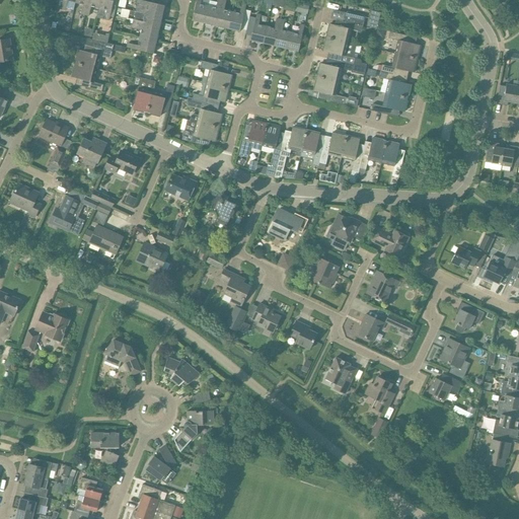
[(75,3),(75,0),(63,0),(61,10),(65,11),(67,2),(75,3)]
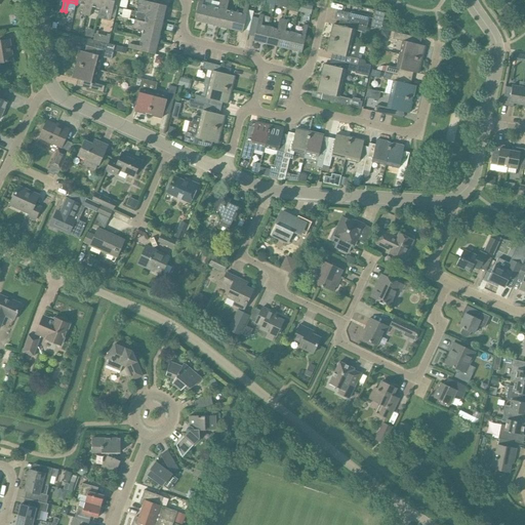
[(86,15),(89,0),(76,0),(76,3),(83,5),(81,14),(86,15)]
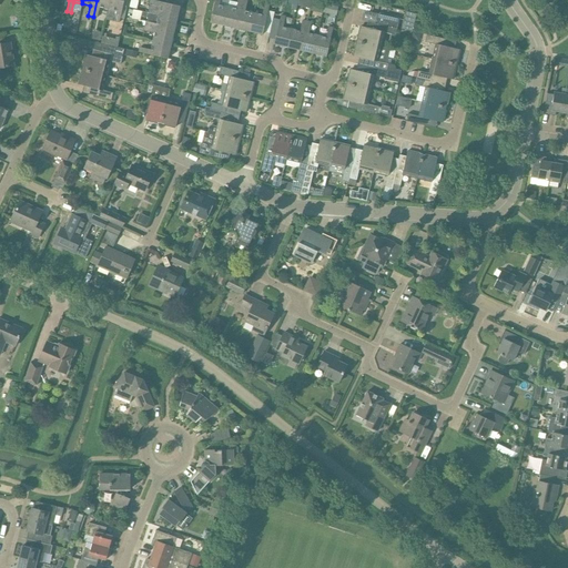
[(100,8),(108,9),(110,0),(97,0),(93,17),(98,18),(100,8)]
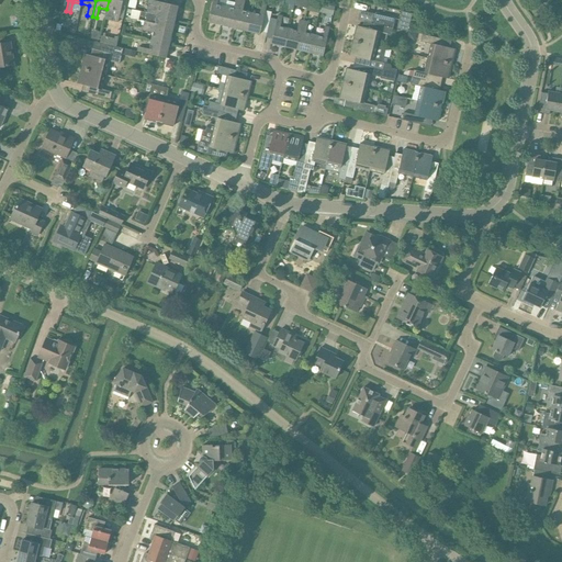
[(109,0),(107,9),(107,10),(104,20),(117,23),(123,0),(109,0)]
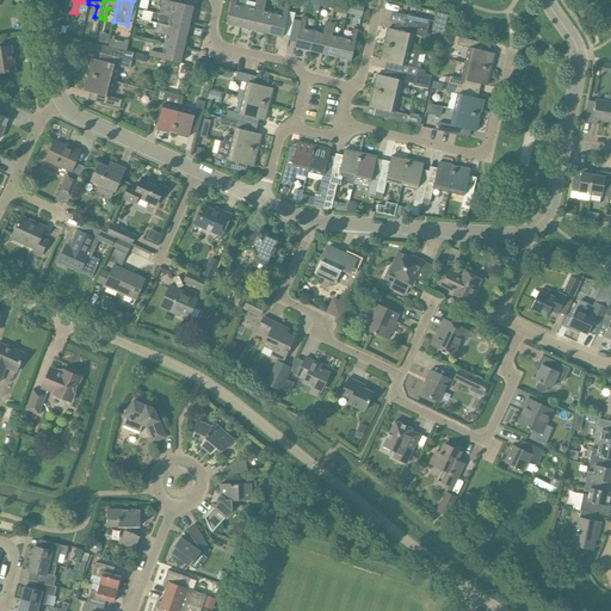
[(153,12),(153,13),(190,22),(193,7),(164,0),(162,0),(160,14),(153,12)]
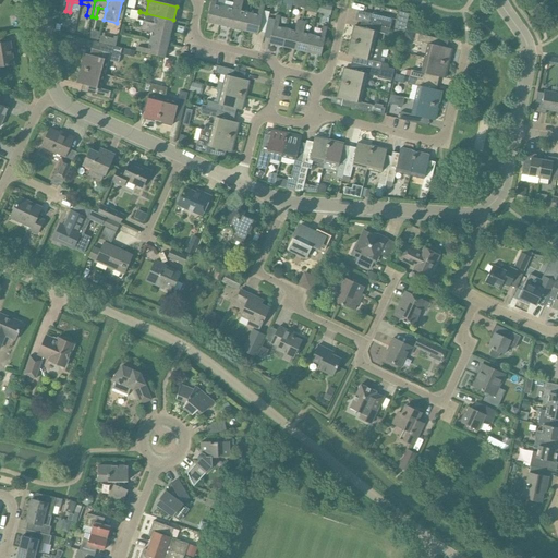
[(211,0),(208,14),(206,22),(219,25),(223,8),(215,5),(216,0),(211,0)]
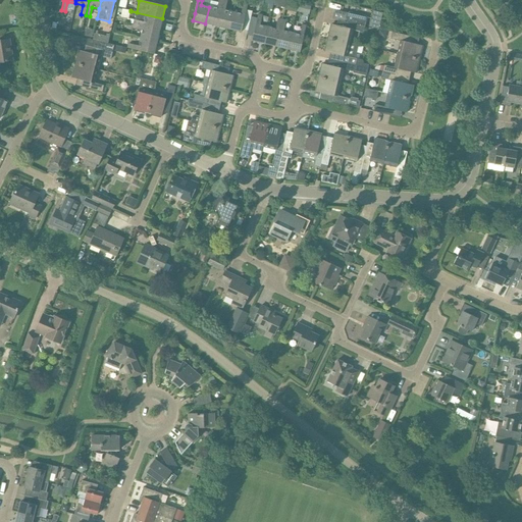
[(209,7),(205,23),(217,27),(223,0),(218,0),(218,2),(217,9),(209,7)]
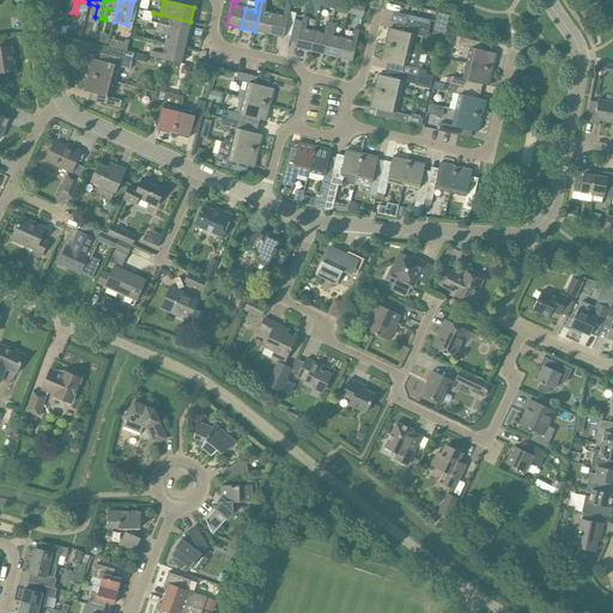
[(263,0),(262,0),(255,31),(269,35),(274,14),(265,13),(267,1),(263,0)]
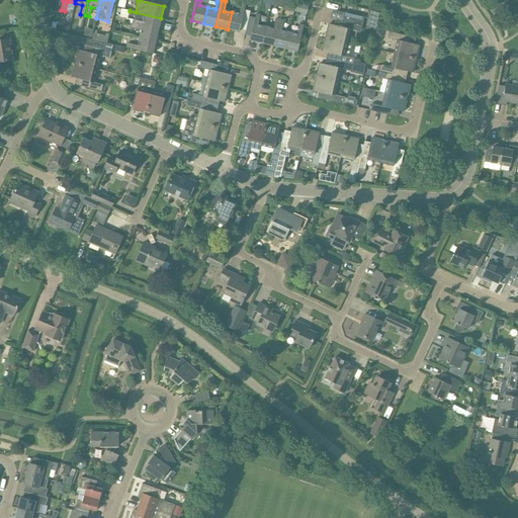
[(232,12),(228,29),(240,31),(246,5),(242,4),(239,14),(232,12)]
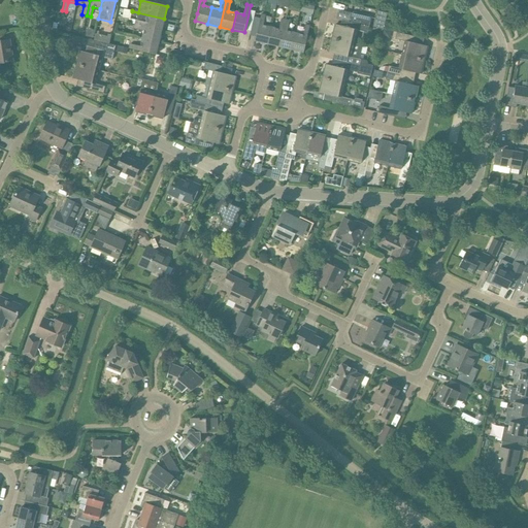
[(135,25),(162,31),(164,19),(132,11),(131,15),(137,17),(136,20),(119,15),(118,20),(135,24),(135,25)]
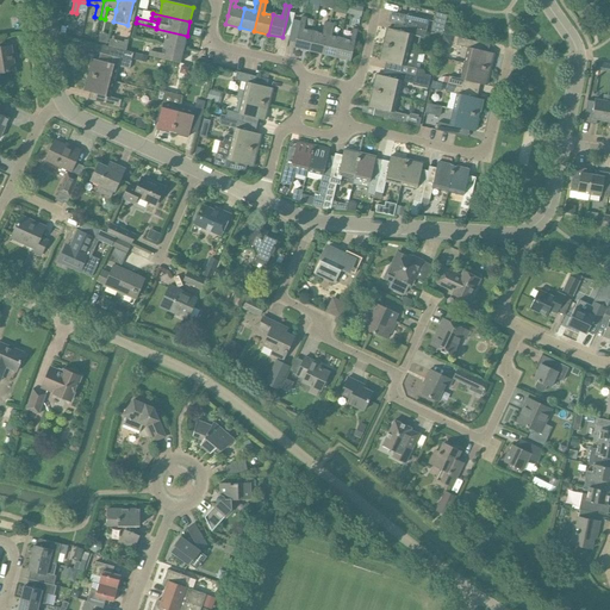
[(435,13),(434,23),(444,25),(447,16),(435,13)]
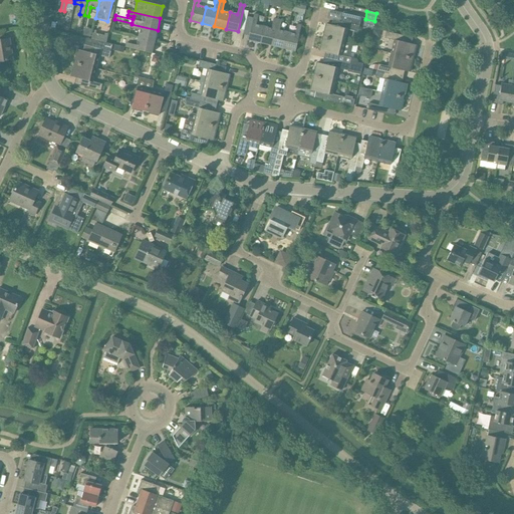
[(326,24),(323,37),(344,42),(347,29),(357,31),(360,18),(341,13),(337,27),(326,24)]
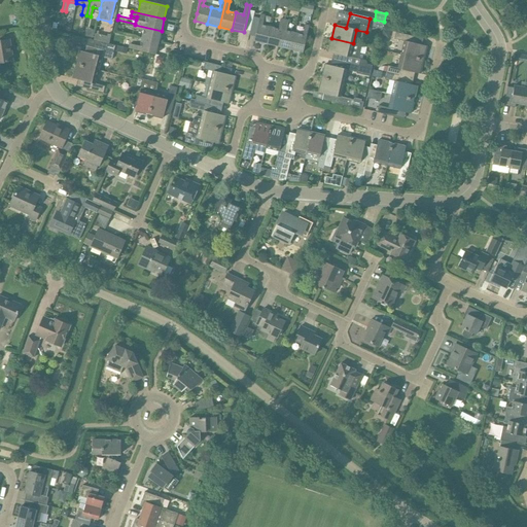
[(257,28),(254,41),(267,44),(271,28),(262,26),(265,15),(260,14),(257,28)]
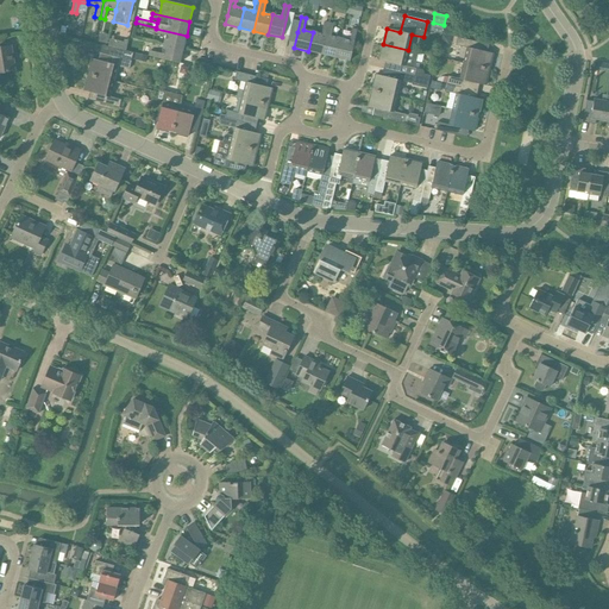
[(308,51),(321,55),(330,24),(324,23),(321,33),(313,32),(308,51)]
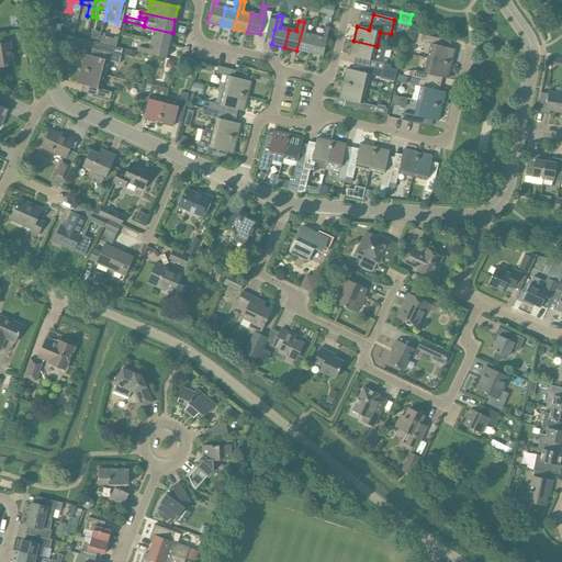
[(296,51),(310,53),(314,35),(306,33),(308,23),(304,22),(296,51)]
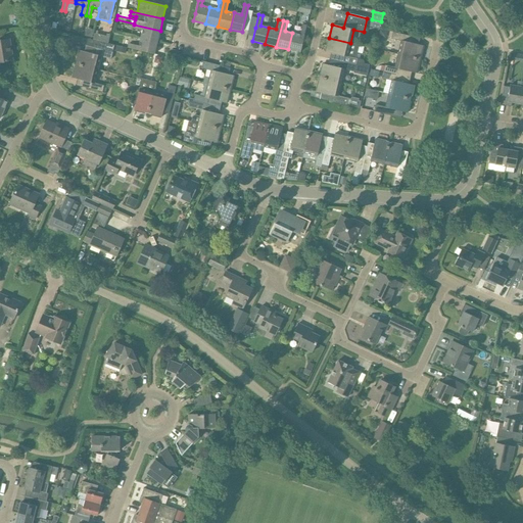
[(141,39),(157,43),(160,31),(134,25),(127,24),(126,27),(133,29),(142,31),(141,39)]
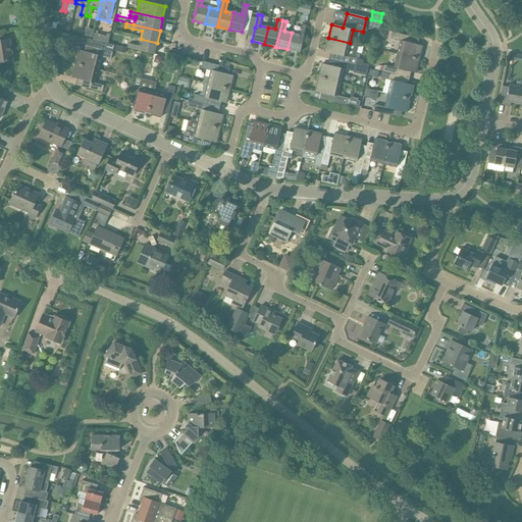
[(300,35),(292,33),(288,49),(300,52),(306,25),(302,24),(300,35)]
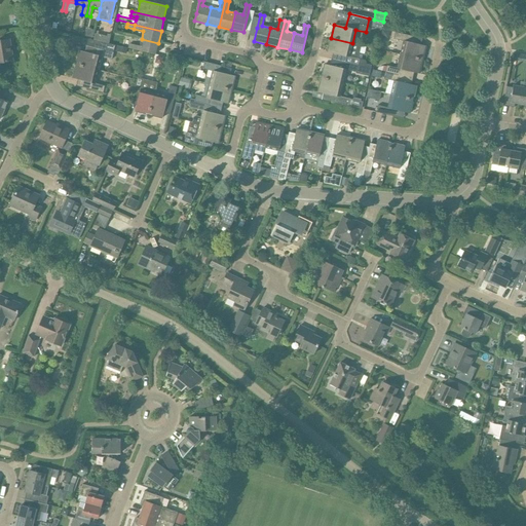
[(403,41),(400,54),(422,60),(425,46),(409,42),(411,37),(412,37),(395,33),(393,39),(403,41)]
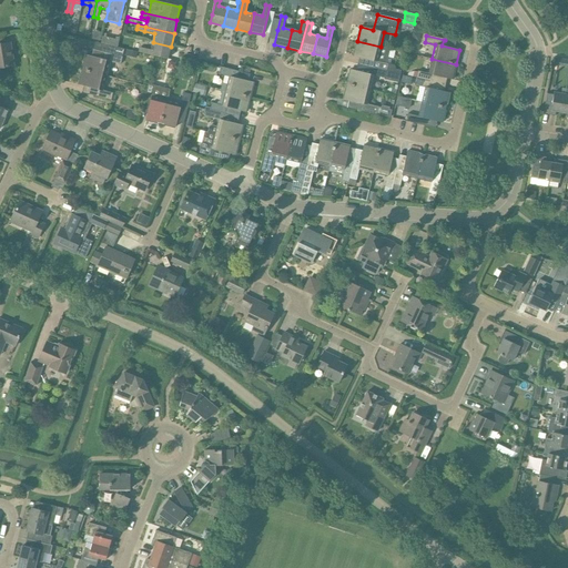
[(371,61),(369,67),(401,74),(402,70),(396,69),(394,66),(387,63),(391,49),(381,47),(357,41),(354,57),(371,61)]
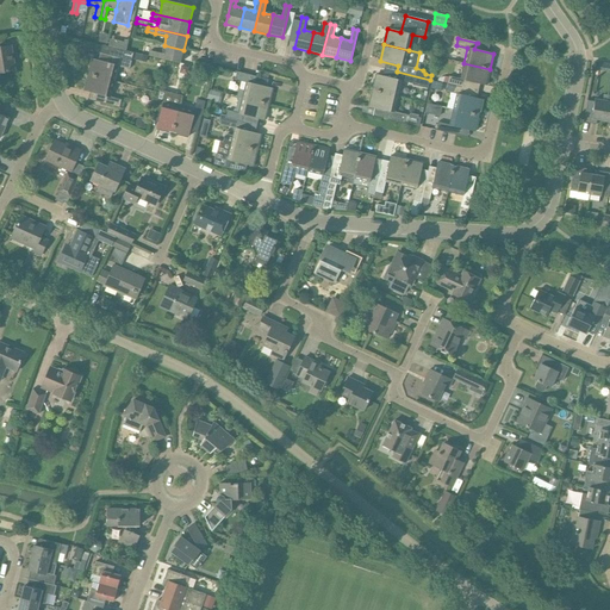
[(184,50),(165,45),(162,55),(150,53),(150,56),(180,63),(184,50)]
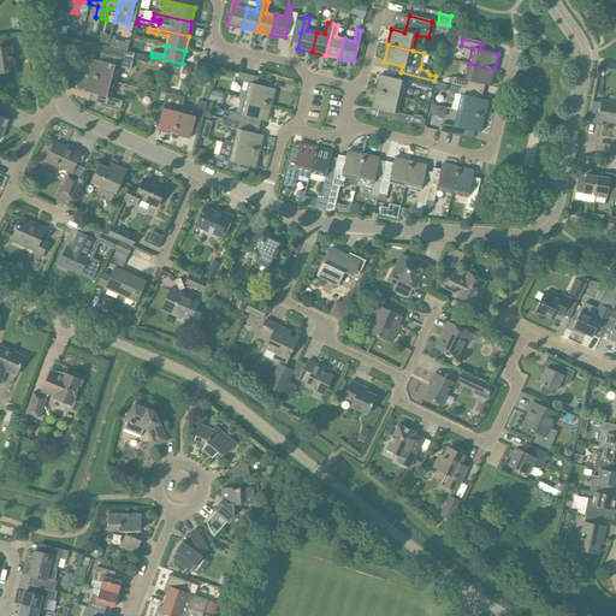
[(12,49),(11,47),(0,48),(0,73),(4,73),(16,71),(12,53),(11,53),(11,49),(12,49)]
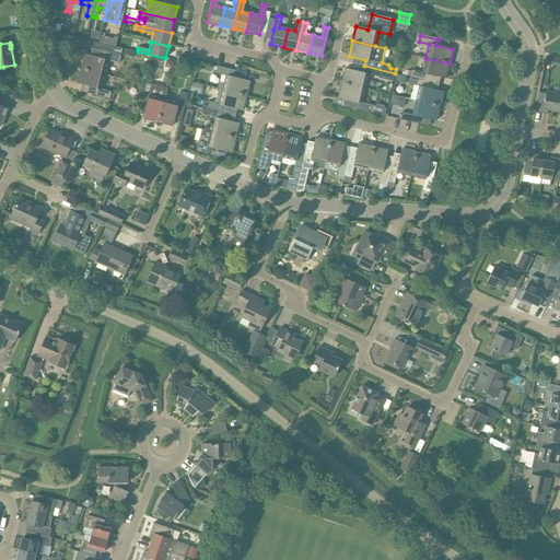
[(81,69),(105,76),(109,61),(119,63),(123,49),(104,45),(103,53),(104,53),(102,59),(85,55),(81,69)]
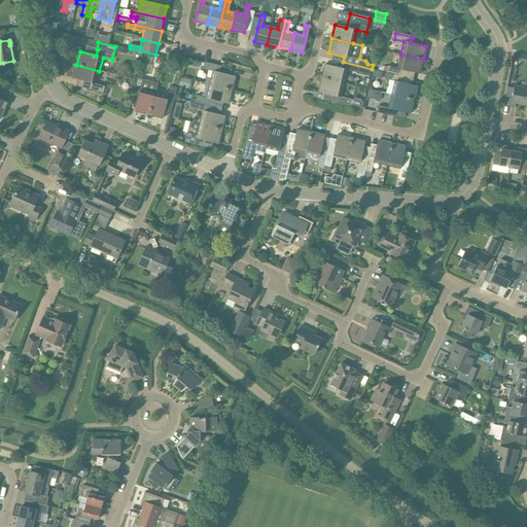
[(387,66),(386,72),(401,75),(402,70),(420,74),(423,60),(400,55),(397,68),(387,66)]
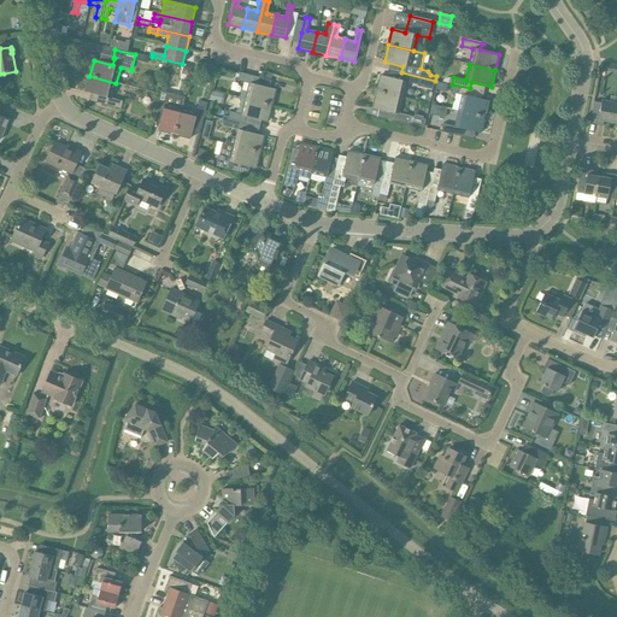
[(199,66),(198,75),(209,77),(210,74),(207,69),(199,66)]
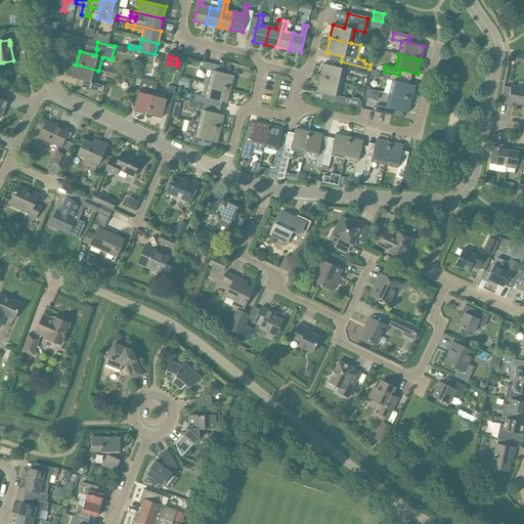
[(207,70),(204,83),(230,90),(234,77),(218,73),(219,67),(220,67),(221,67),(204,61),(202,69),(207,70)]
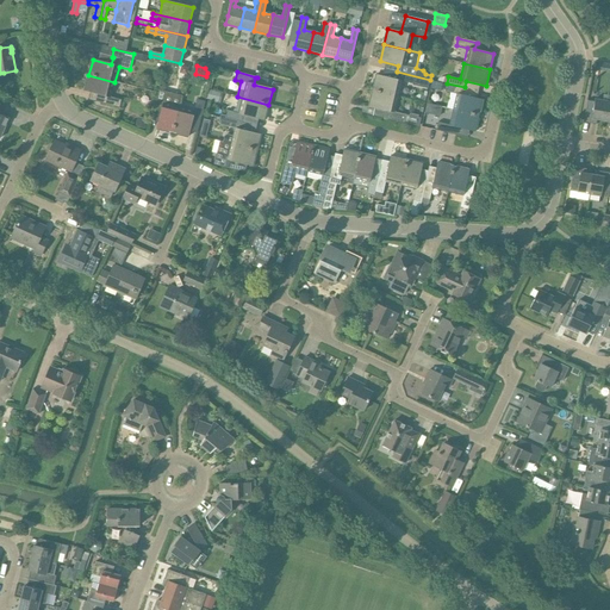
[(430,80),(397,72),(396,80),(377,75),(373,91),(398,97),(402,81),(414,83),(414,85),(428,88),(430,80)]
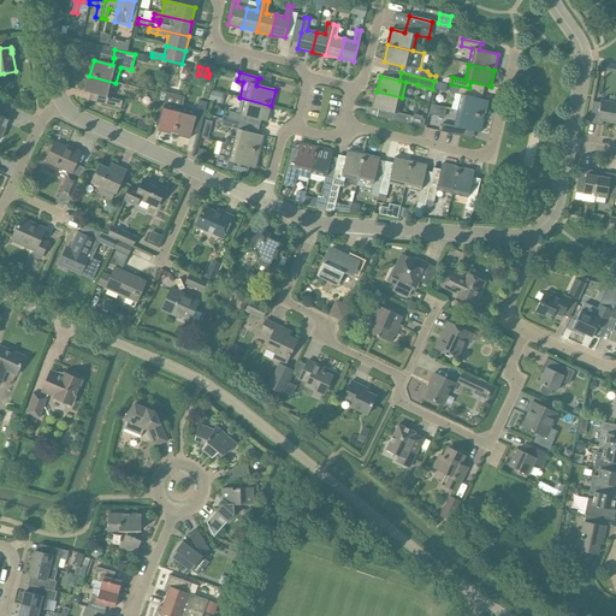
[(116,83),(89,76),(86,93),(105,98),(102,104),(101,104),(120,110),(123,101),(112,99),(116,83)]
